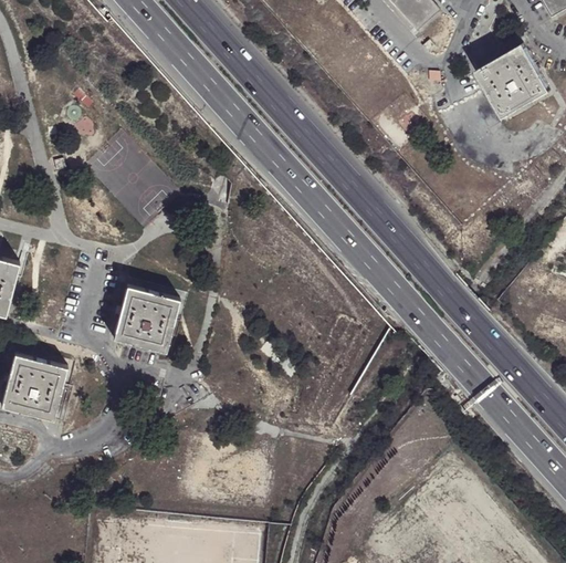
[(440,6),(435,0),(391,0),(417,28),(440,6)]
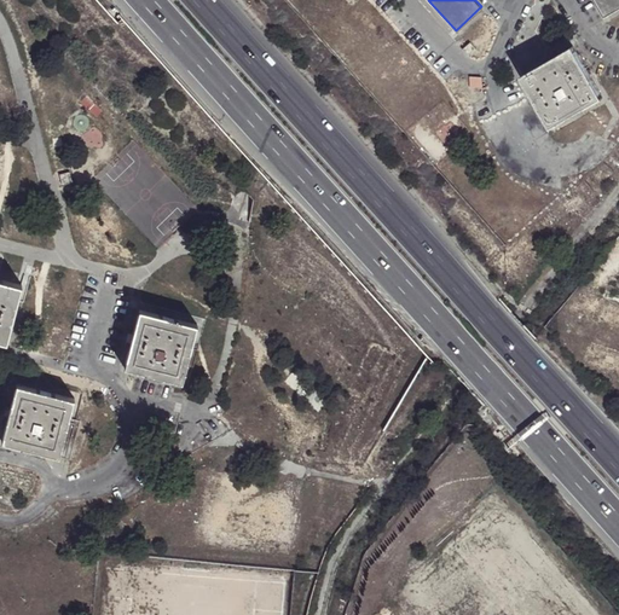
[(596,0),(606,17),(618,9),(618,0),(596,0)]
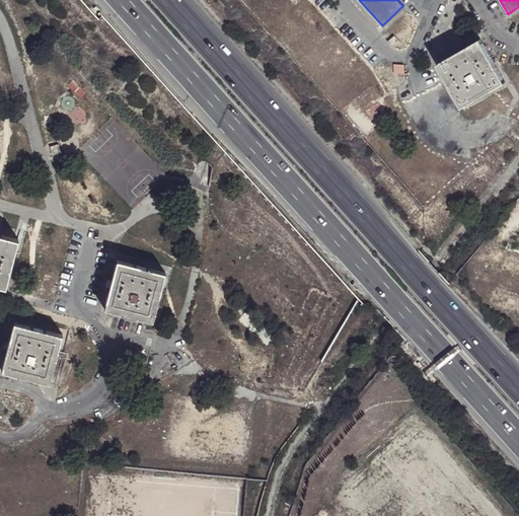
[(389,40),(394,47),(400,43),(394,35),(389,40)]
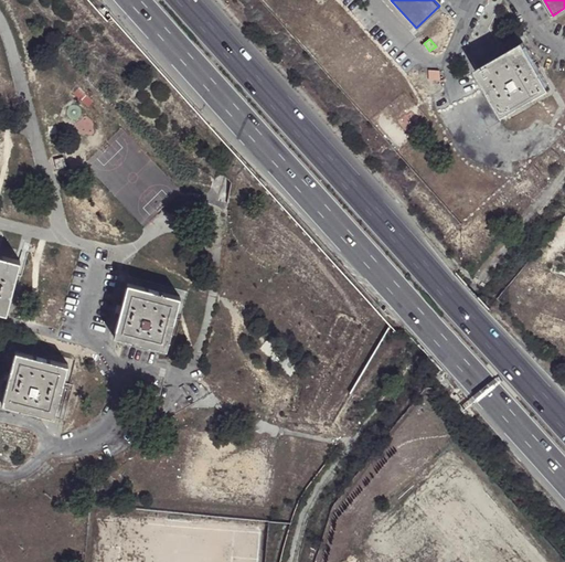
[(475,71),(501,118),(548,92),(522,44),(475,71)]
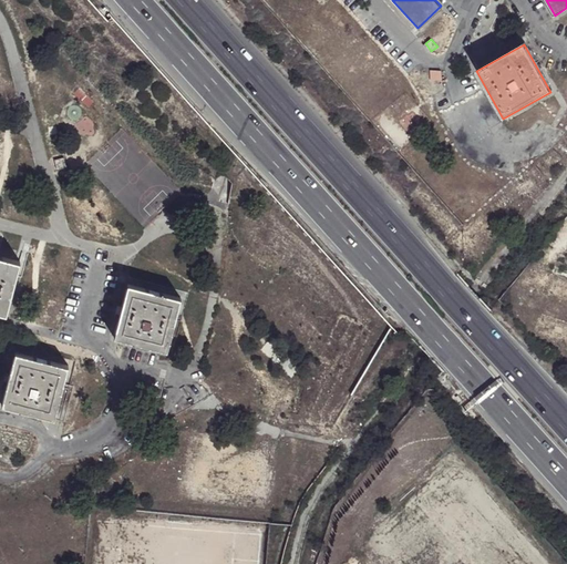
[(68,166),(65,157),(55,159),(58,168),(68,166)]
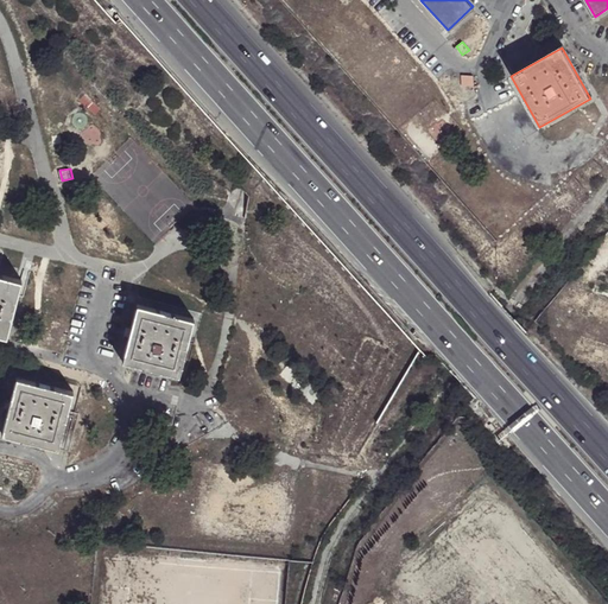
[(21,278),(0,272),(0,332),(6,335),(21,278)]
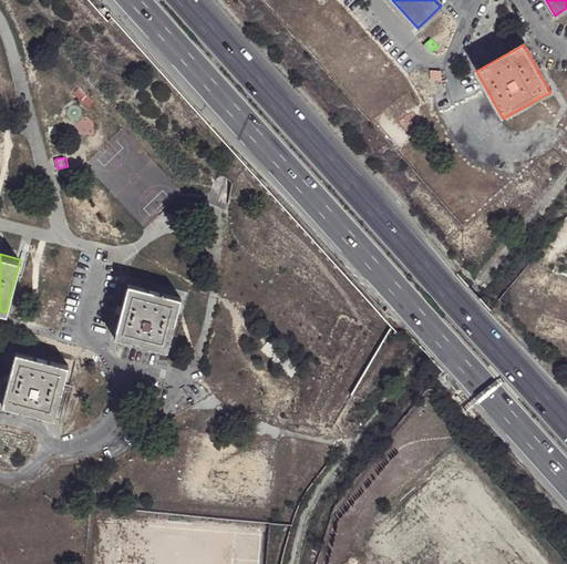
[(566,277),(552,272),(546,289),(566,295),(566,277)]
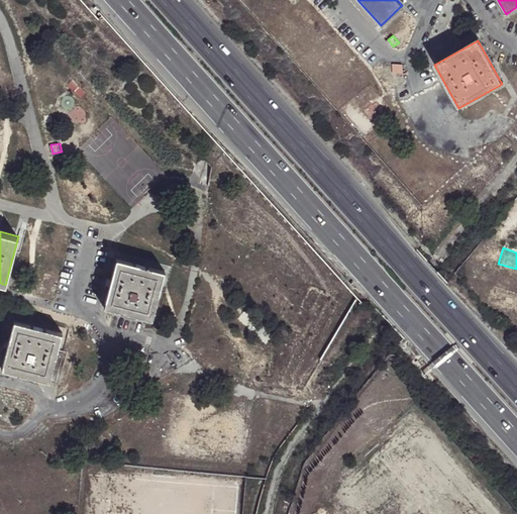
[(116,263),(104,310),(152,322),(165,275),(116,263)]
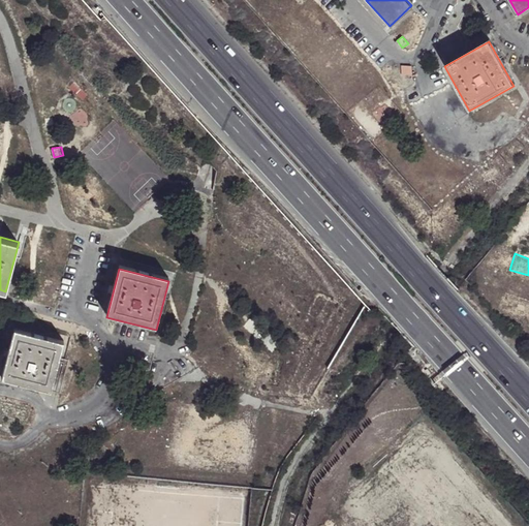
[(496,309),(528,318),(528,301),(501,292),(496,309)]
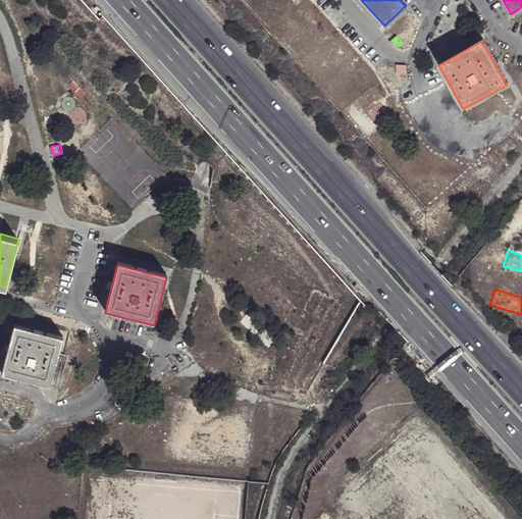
[(64,335),(14,322),(3,371),(52,383),(64,335)]
